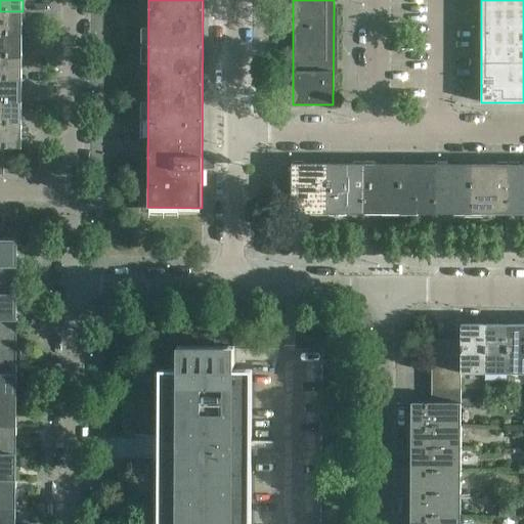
[(23,34),(23,11),(17,11),(0,11),(0,34),(17,34),(23,34)]
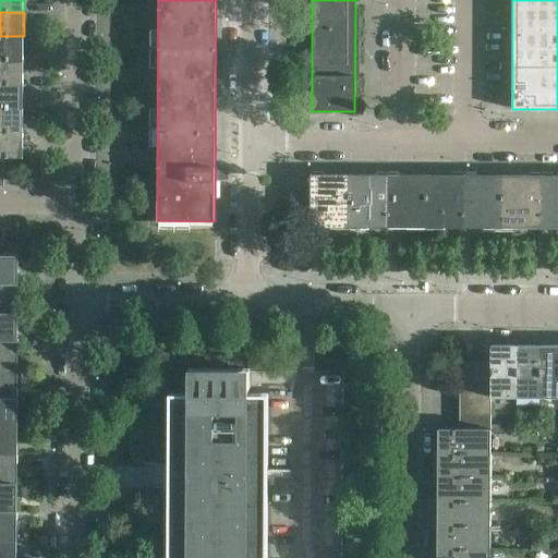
[(24,36),(19,36),(0,36),(0,60),(19,60),(24,60),(24,36)]
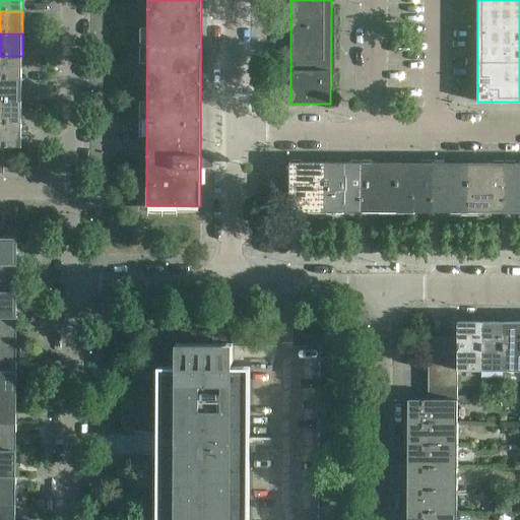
[(22,78),(22,56),(17,56),(0,56),(0,78),(17,78),(22,78)]
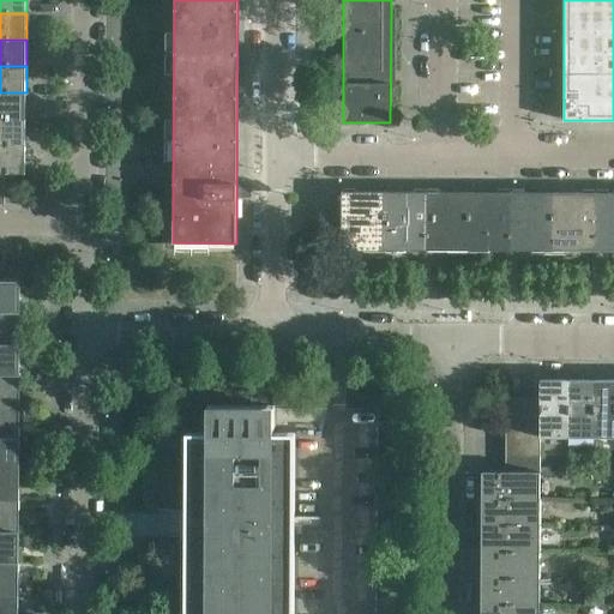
[(26,119),(26,92),(20,92),(0,92),(0,119),(20,119),(26,119)]
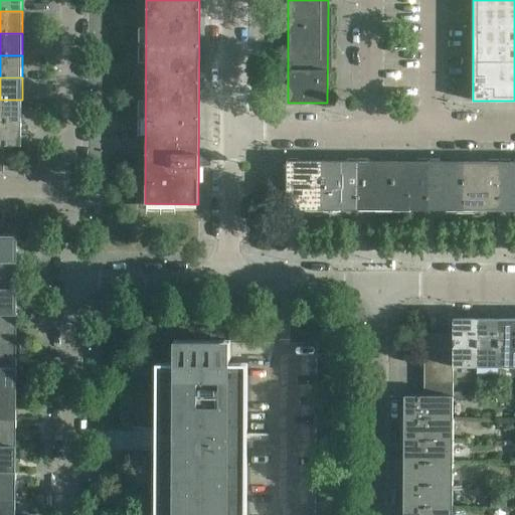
[(22,122),(22,100),(17,100),(0,100),(0,122),(17,122),(22,122)]
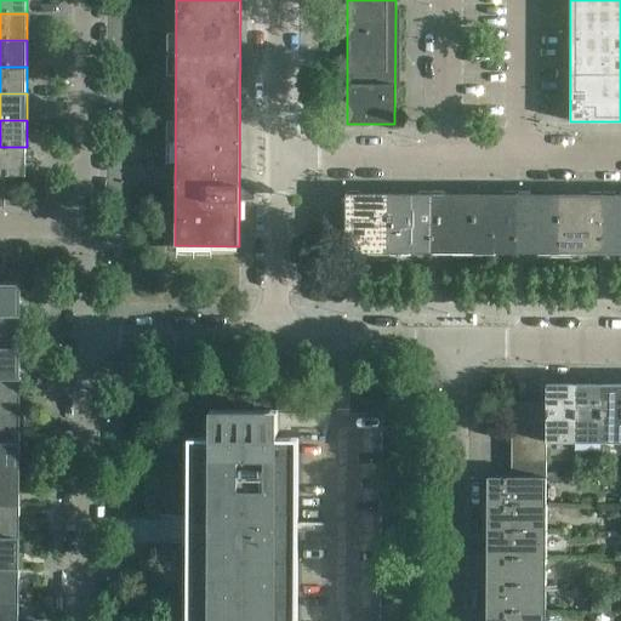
[(26,175),(27,147),(21,147),(0,147),(0,175),(4,175),(26,175)]
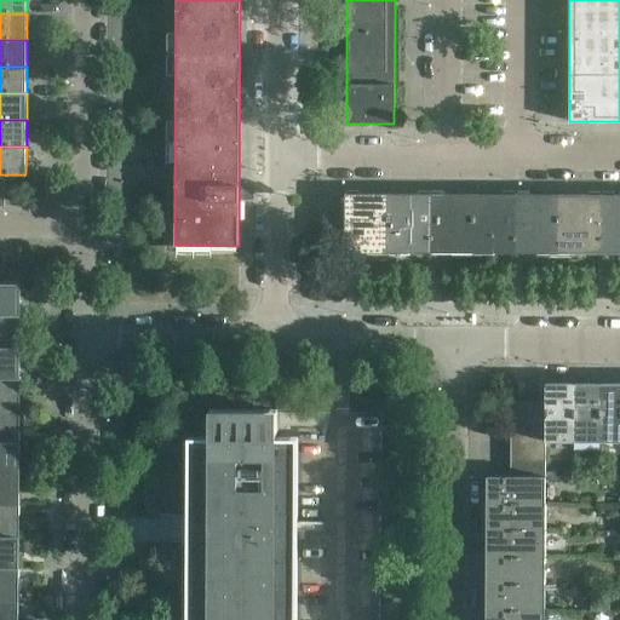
[(389,252),(389,194),(345,193),(345,252),(389,252)]
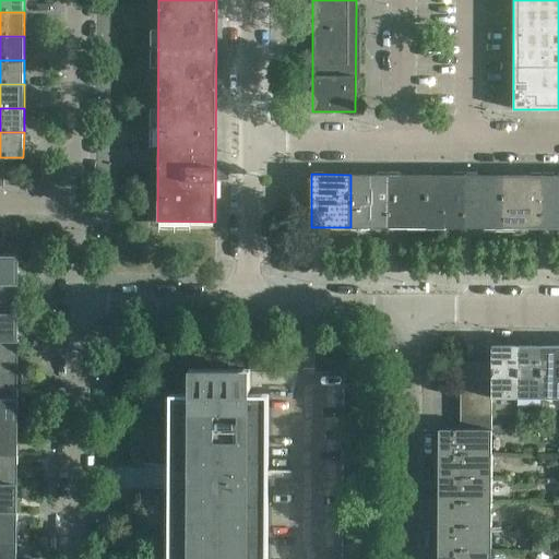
[(388,227),(389,175),(351,175),(351,227),(388,227)]
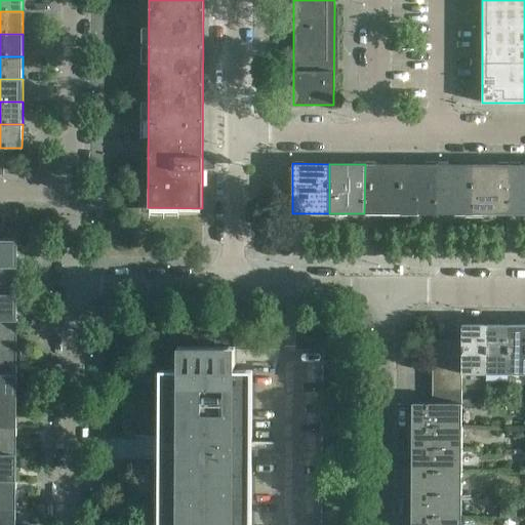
[(400,213),(401,164),(365,164),(364,213),(400,213)]
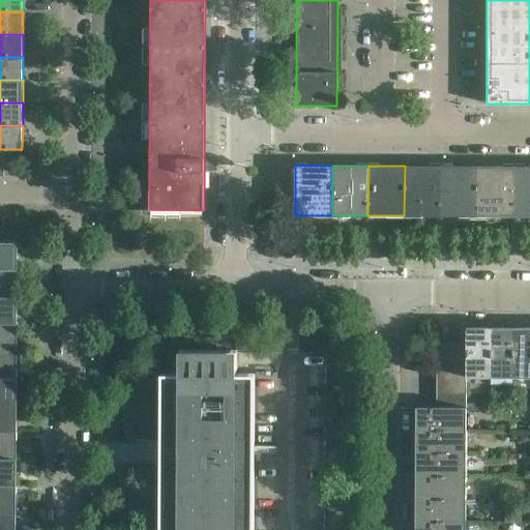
[(441,215),(441,166),(405,166),(404,215),(441,215)]
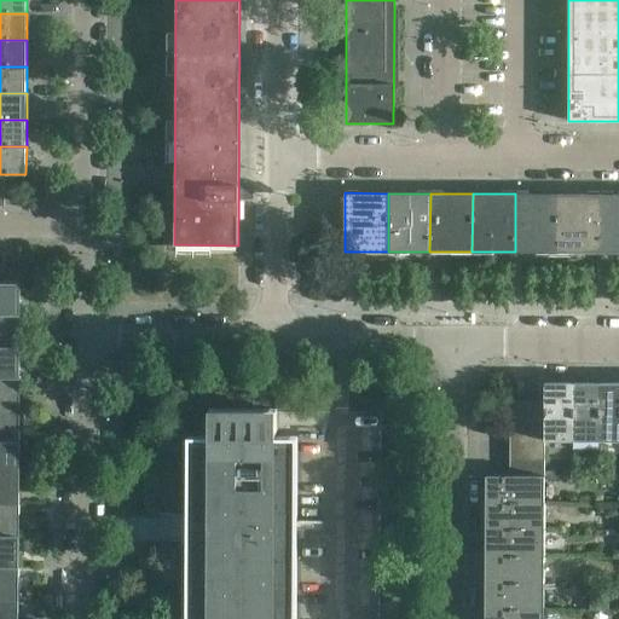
[(557,253),(557,194),(515,194),(515,252),(557,253)]
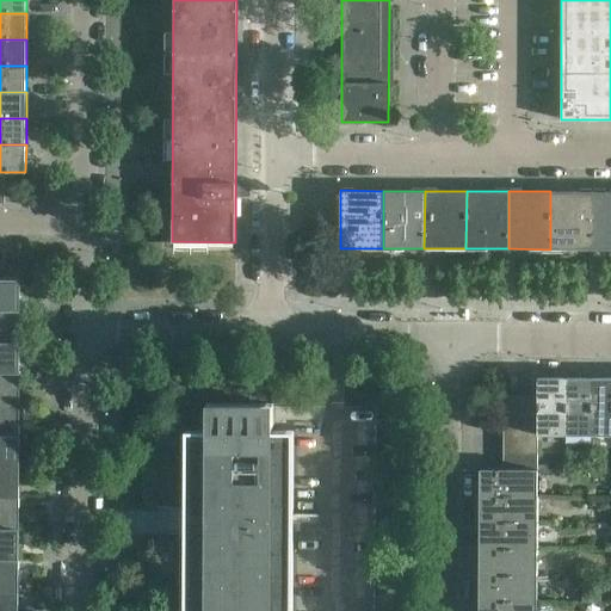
[(592,250),(592,191),(550,191),(550,250),(592,250)]
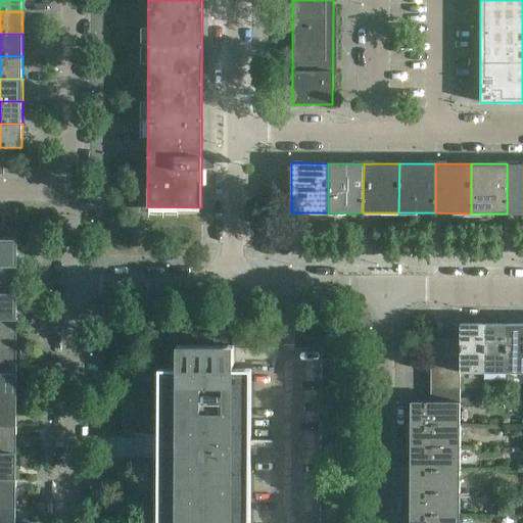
[(522,212),(522,163),(507,163),(507,214),(522,212)]
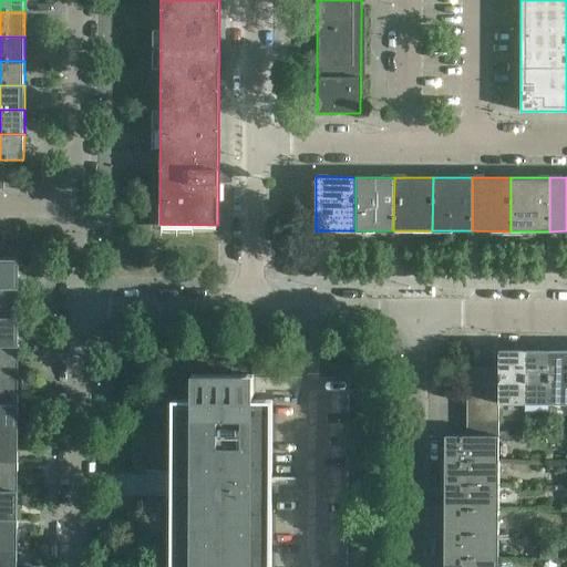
[(0,258),(0,288),(17,289),(17,259),(3,259),(0,258)]
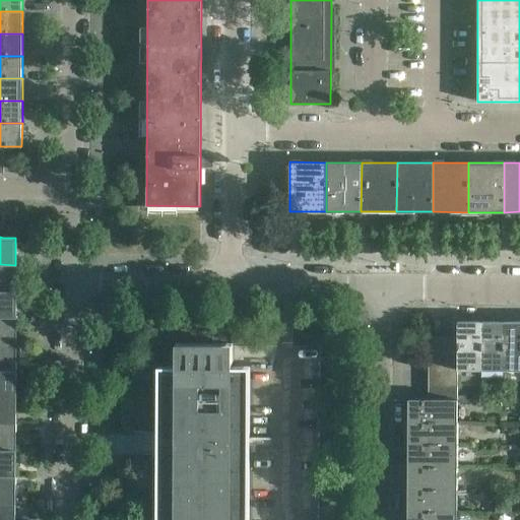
[(0,290),(15,291),(15,265),(0,264),(0,290)]
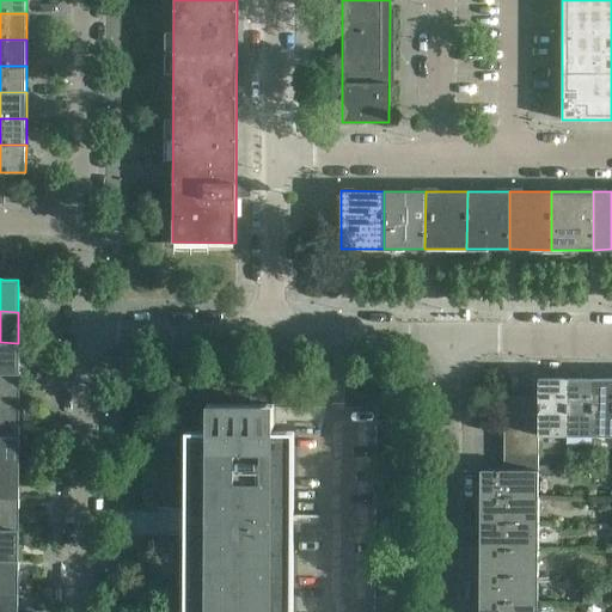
[(0,373),(18,374),(18,343),(0,342),(0,373)]
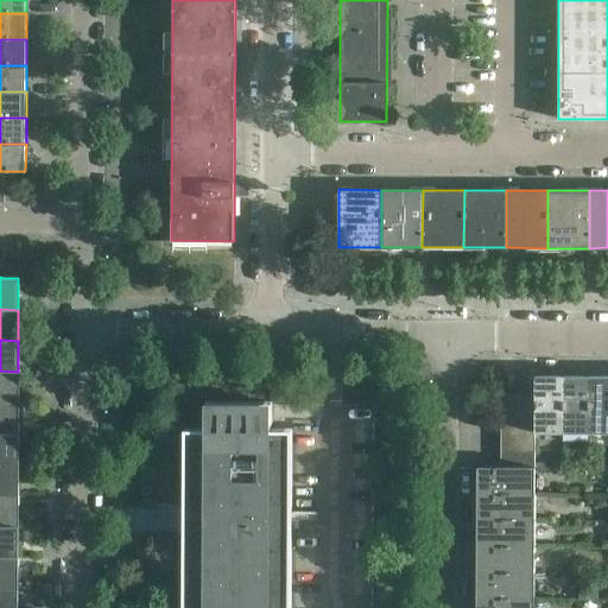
[(0,401),(17,403),(18,372),(0,371),(0,401)]
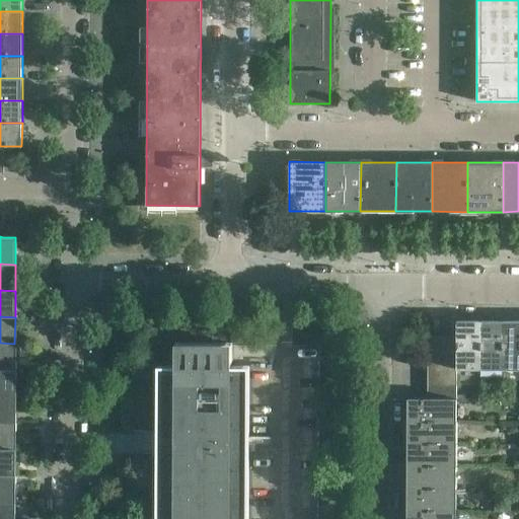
[(479,365),(479,325),(479,320),(456,320),(456,337),(456,363),(456,365),(479,365)]
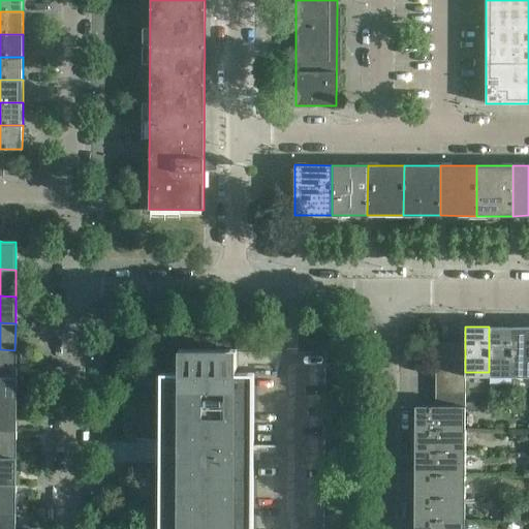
[(511,372),(511,332),(511,327),(489,327),(489,332),(489,372),(511,372)]
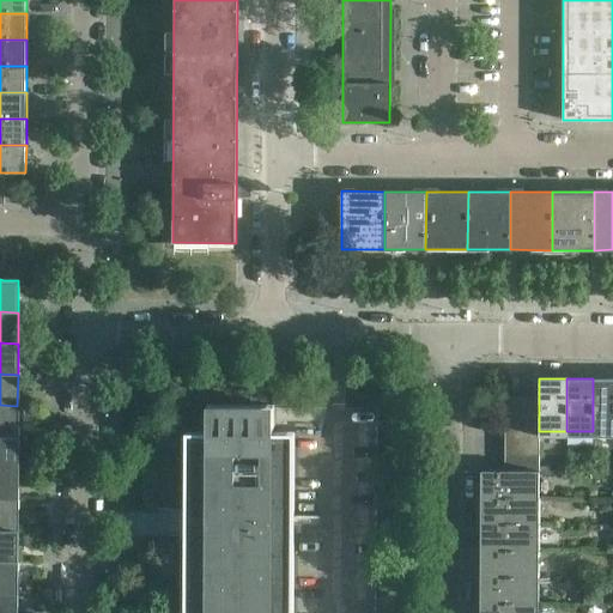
[(612,431),(612,378),(593,378),(593,384),(593,431),(612,431)]
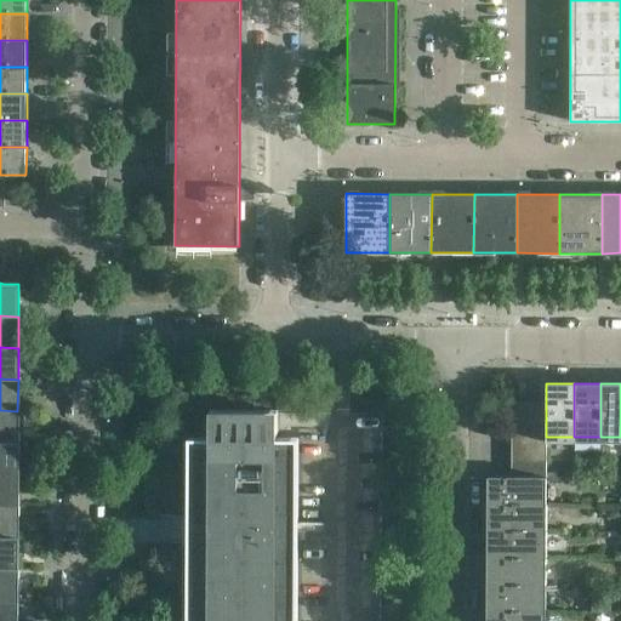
[(529,434),(529,403),(512,403),(512,434),(529,434)]
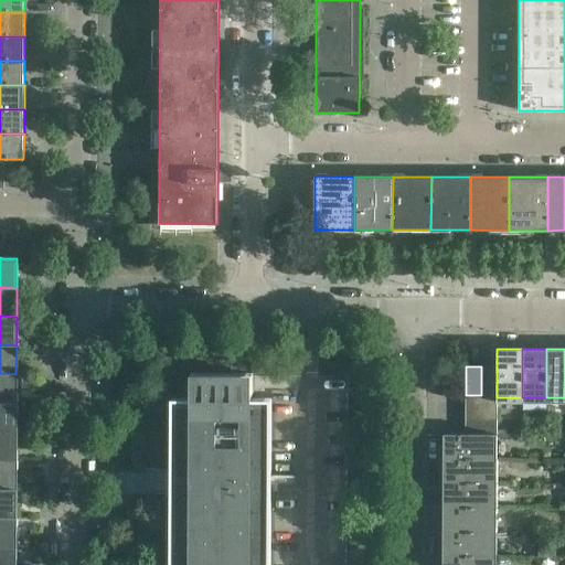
[(497,395),(497,366),(481,366),(481,395),(497,395)]
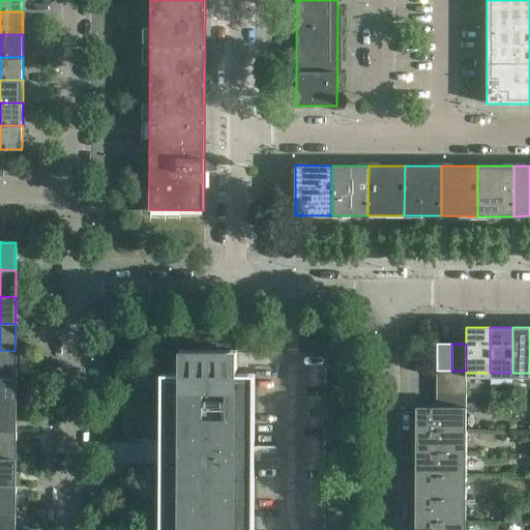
[(0,377),(15,378),(15,351),(0,350),(0,377)]
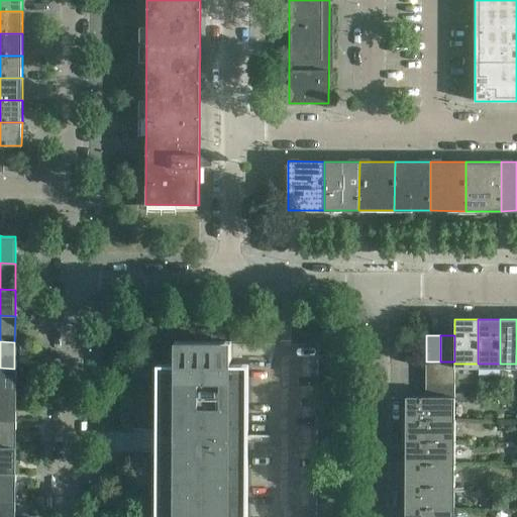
[(246,516),(247,369),(247,366),(230,365),(230,342),(175,342),(175,365),(158,365),(156,516),(246,516)]
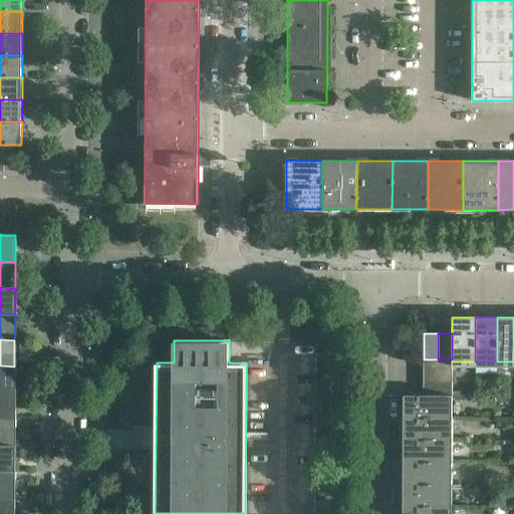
[(452,371),(452,361),(452,359),(438,359),(424,359),(423,371),(452,371)]
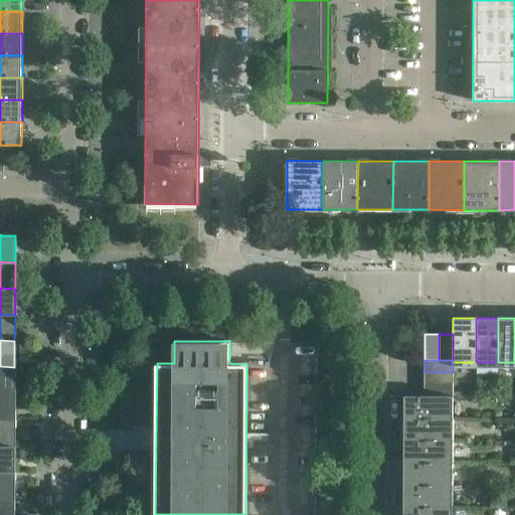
[(0,392),(14,393),(14,367),(0,366),(0,392)]
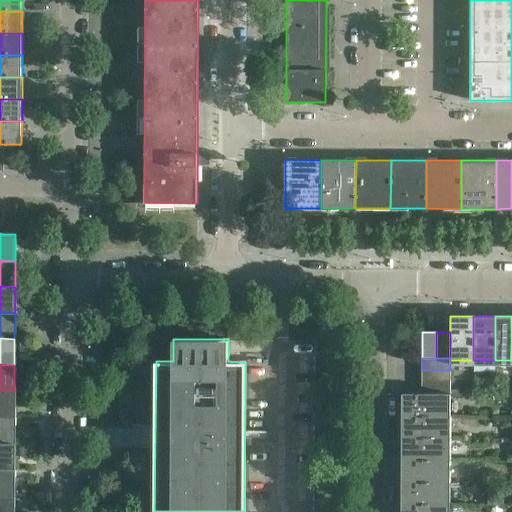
[(450,382),(450,370),(421,370),(421,381),(450,382)]
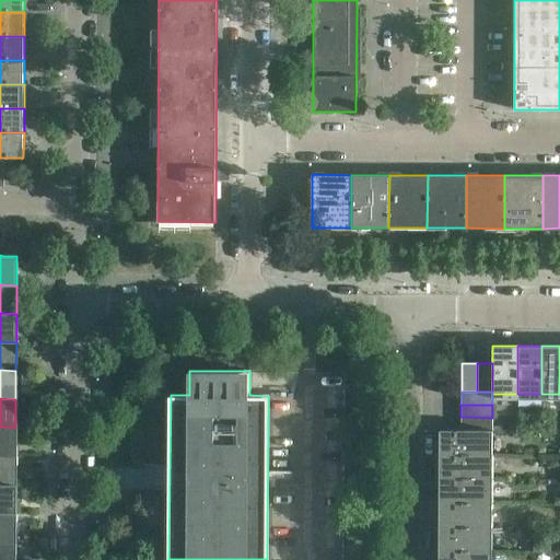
[(492,430),(492,418),(461,417),(461,430),(488,430),(492,430)]
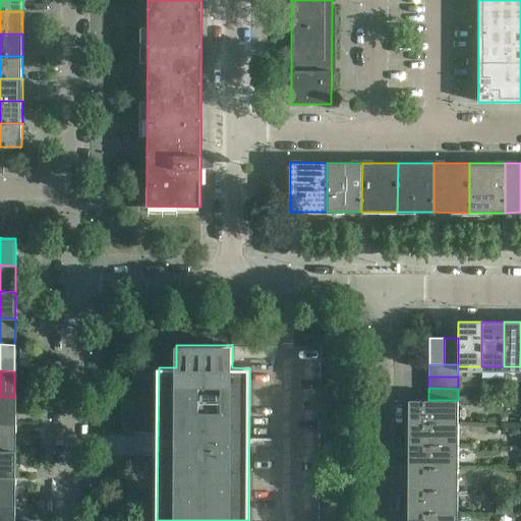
[(0,423),(14,424),(14,398),(0,397),(0,423)]
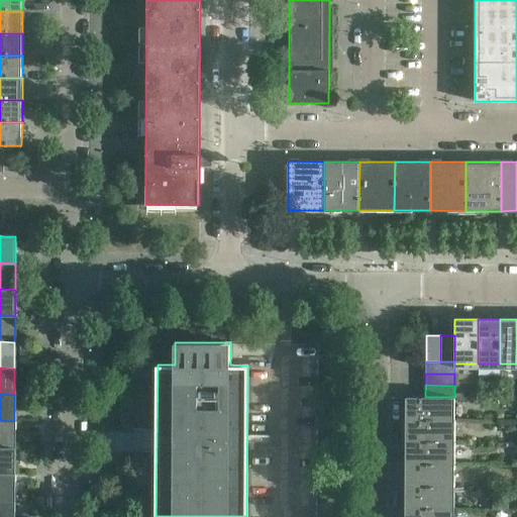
[(449,420),(450,397),(425,397),(406,397),(406,420),(411,420),(449,420)]
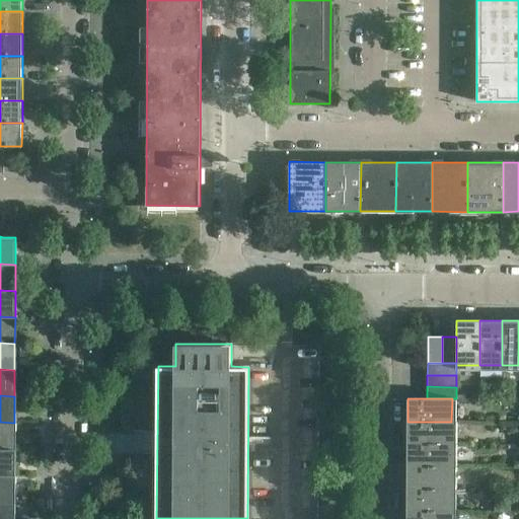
[(0,448),(14,449),(14,423),(0,422),(0,448)]
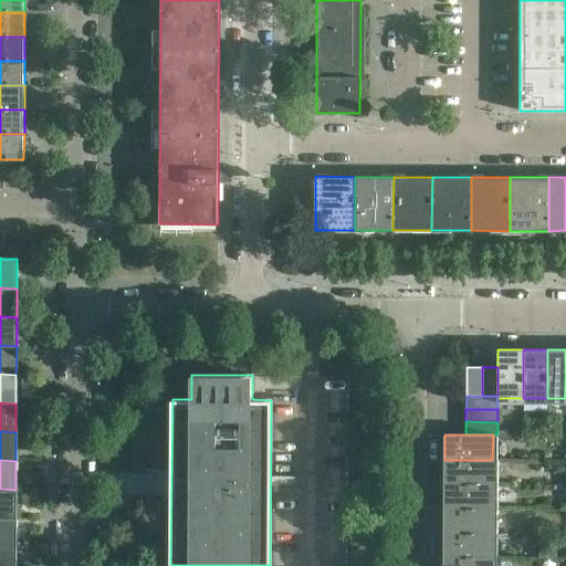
[(492,484),(492,460),(450,460),(444,460),(444,484),(450,484),(492,484)]
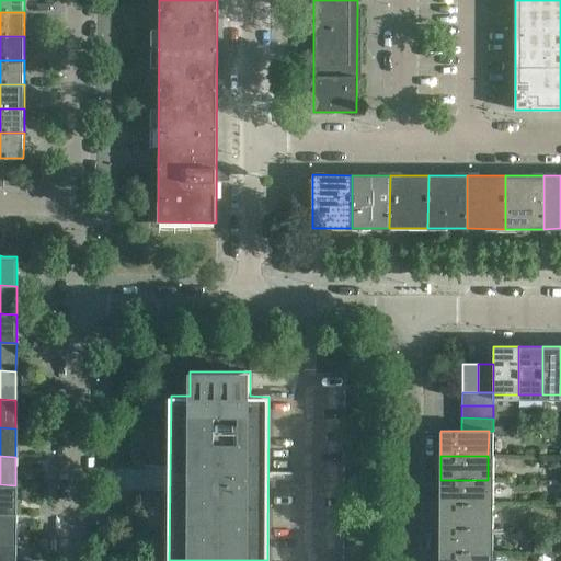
[(488,504),(488,480),(446,480),(441,480),(441,504),(446,504),(488,504)]
